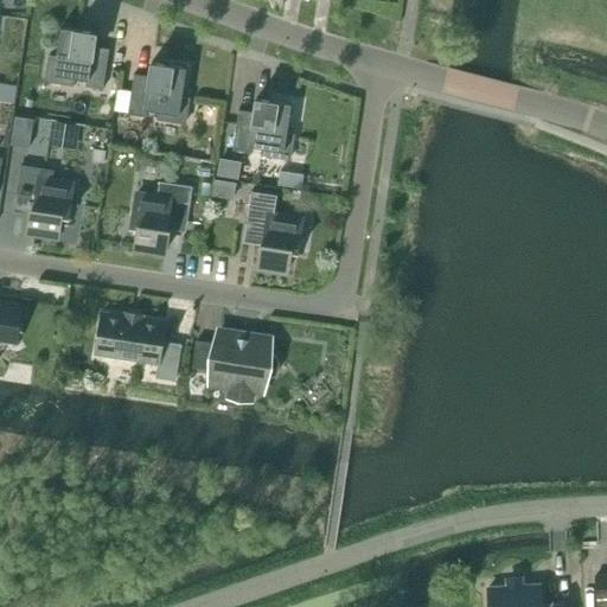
[(87,80),(85,87),(103,89),(109,49),(94,46),(96,33),(62,27),(57,55),(50,53),(46,81),(76,85),(76,78),(87,80)]
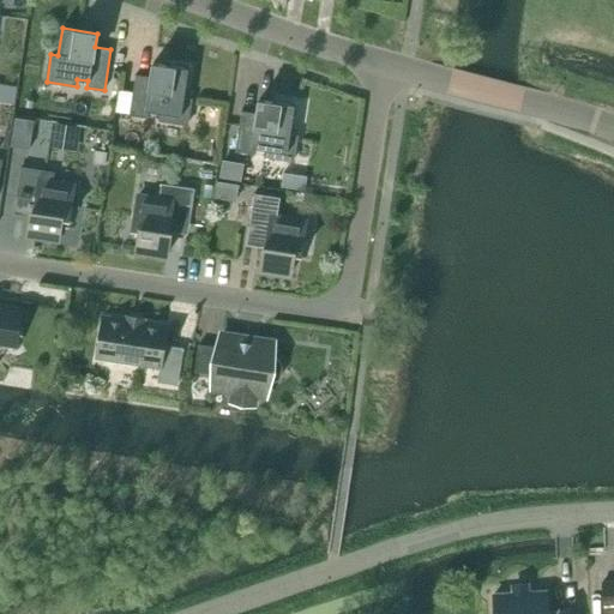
[(185,98),(190,68),(154,64),(151,78),(136,76),(130,115),(148,118),(149,112),(162,113),(161,119),(158,118),(157,120),(187,124),(192,97),(190,97),(190,100),(185,98)]
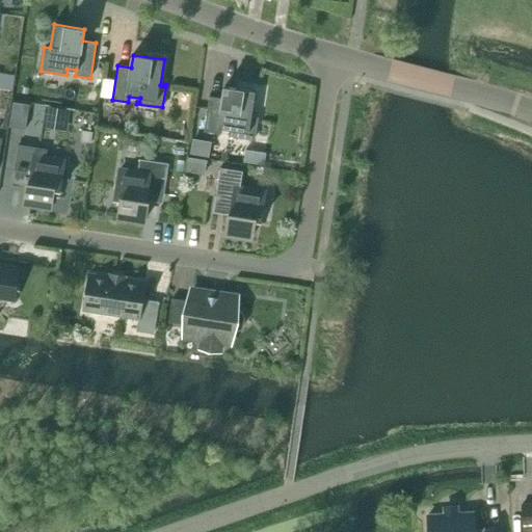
[(14,88),(16,76),(5,74),(3,86),(14,88)]
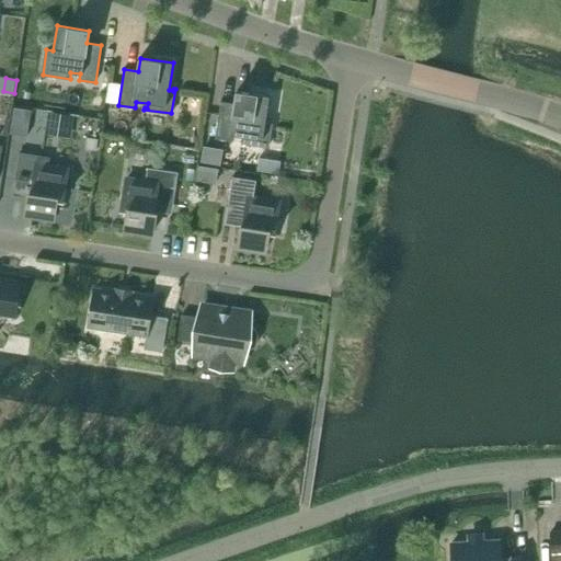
[(272,125),(265,124),(270,96),(237,91),(235,104),(221,102),(215,139),(231,141),(232,135),(244,137),(243,141),(243,144),(268,147),(272,125)]
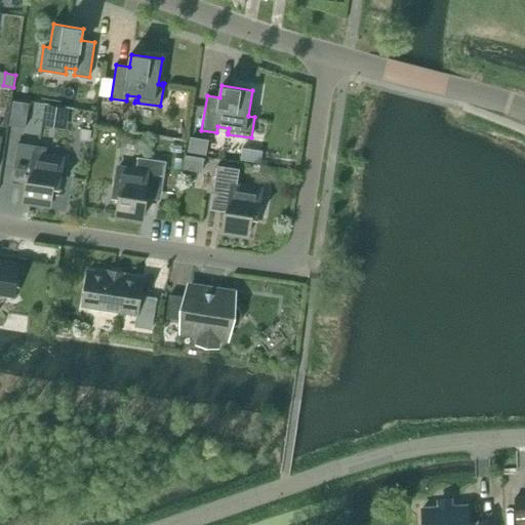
[(13,101),(9,125),(26,127),(29,103),(13,101)]
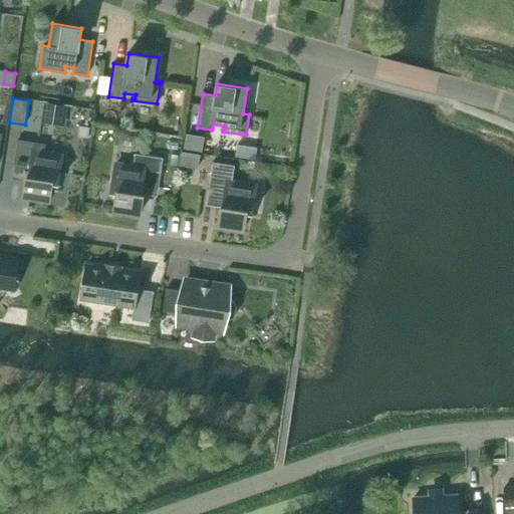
[(89,126),(80,125),(78,137),(88,138),(89,126)]
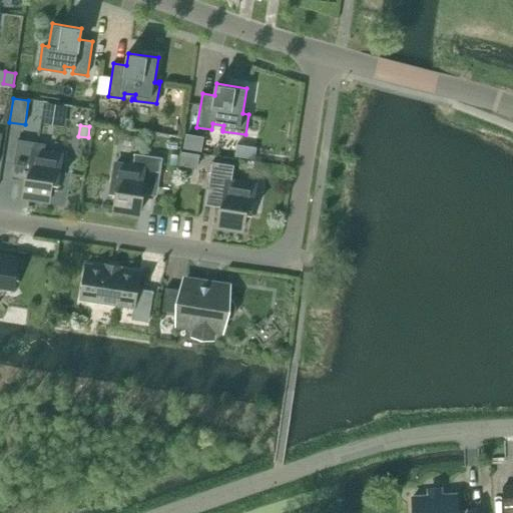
[(202,151),(205,136),(186,133),(183,147),(202,151)]
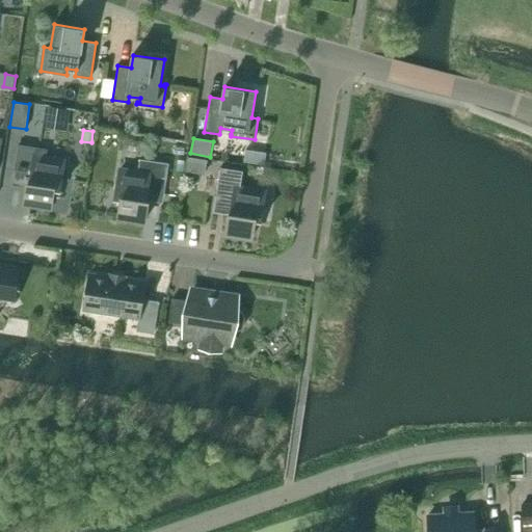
[(28,182),(25,202),(52,206),(54,188),(60,190),(63,167),(64,162),(46,159),(48,149),(19,144),(15,167),(15,171),(31,174),(30,183),(28,182)]
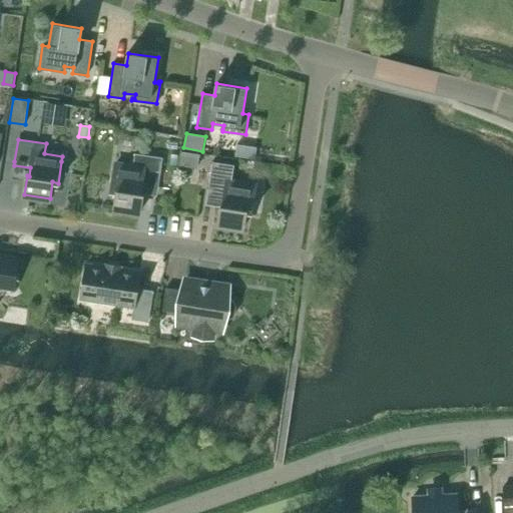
[(198,168),(200,154),(182,151),(179,165),(198,168)]
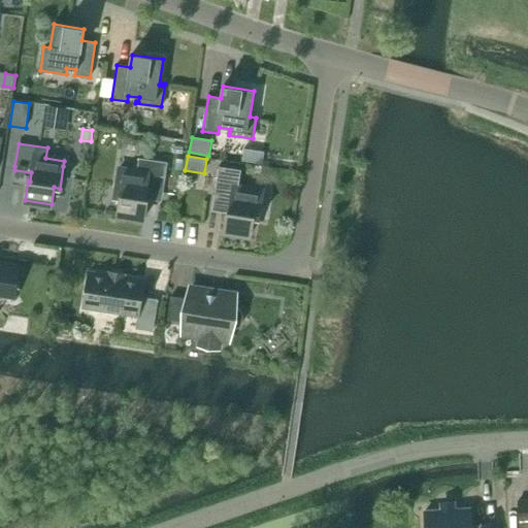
[(167,166),(168,162),(139,158),(138,166),(136,172),(119,169),(114,197),(121,197),(118,215),(144,219),(147,199),(145,199),(146,191),(163,193),(167,166)]
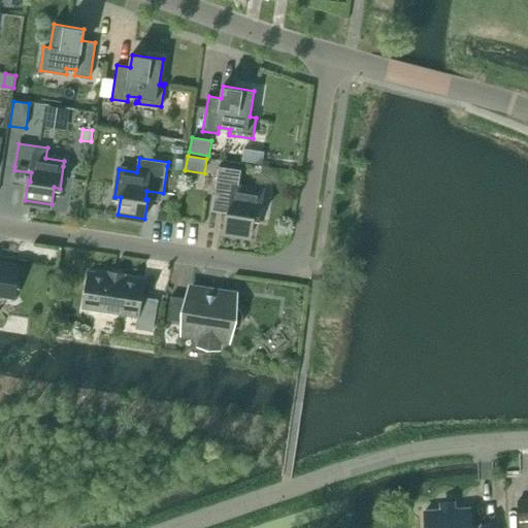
[(260,219),(264,192),(238,188),(241,170),(219,166),(213,201),(230,203),(229,211),(227,211),(224,230),(251,234),(254,218),(260,219)]
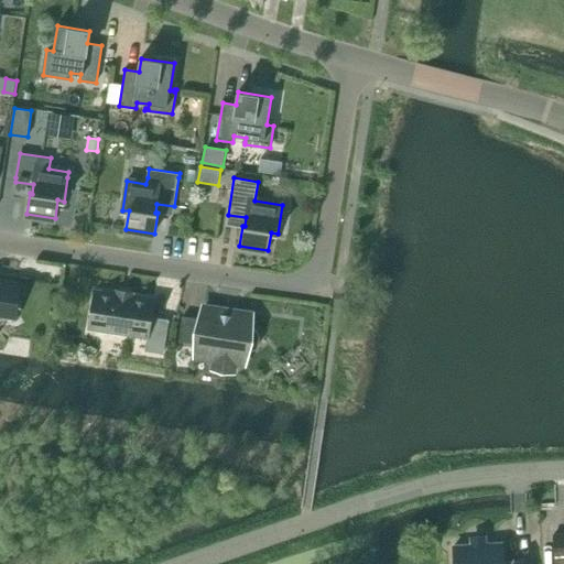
[(0,314),(13,316),(18,284),(0,281),(0,280),(0,279),(0,314)]
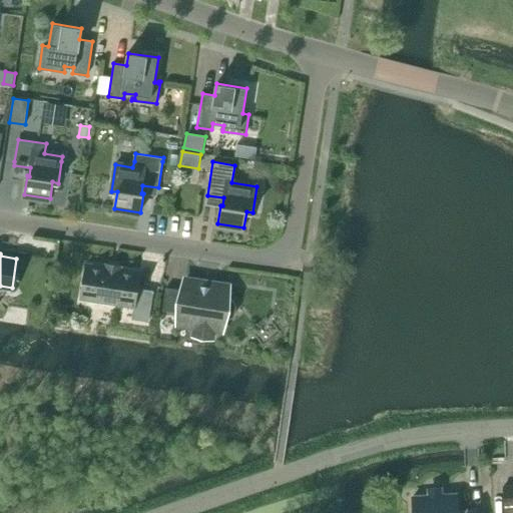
[(134,306),(132,319),(148,322),(153,292),(137,289),(140,273),(86,265),(81,298),(134,306)]
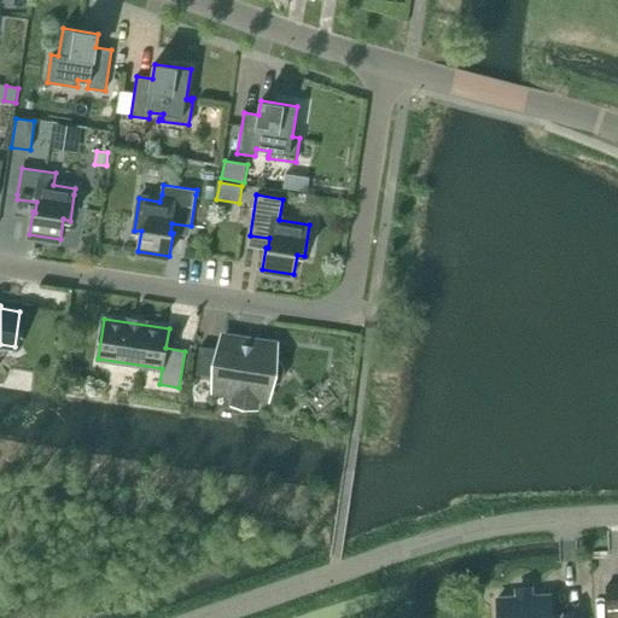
[(273,360),(275,345),(223,337),(221,350),(200,347),(196,374),(217,378),(215,390),(237,394),(235,404),(255,407),(261,408),(261,401),(267,402),(269,383),(274,384),(279,383),(283,378),(284,368),(283,365),(278,361),(273,360)]
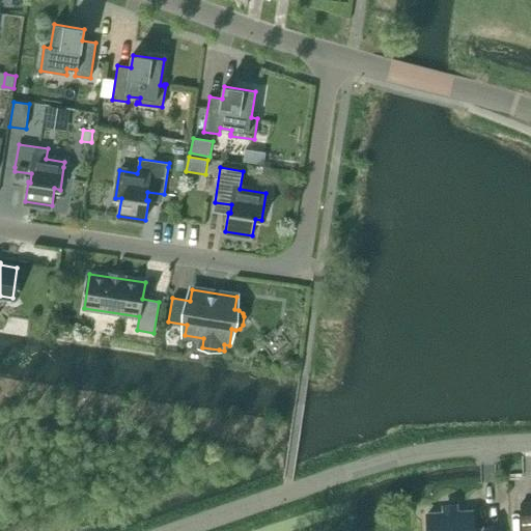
[(530,530),(530,502),(522,503),(523,530),(530,530)]
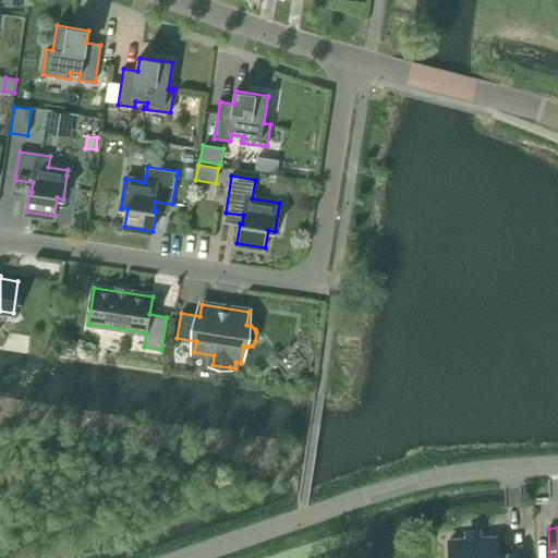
[(450,557),(526,557),(526,553),(510,554),(510,555),(497,556),(496,536),(482,537),(482,529),(464,530),(465,538),(450,540),(450,557)]
